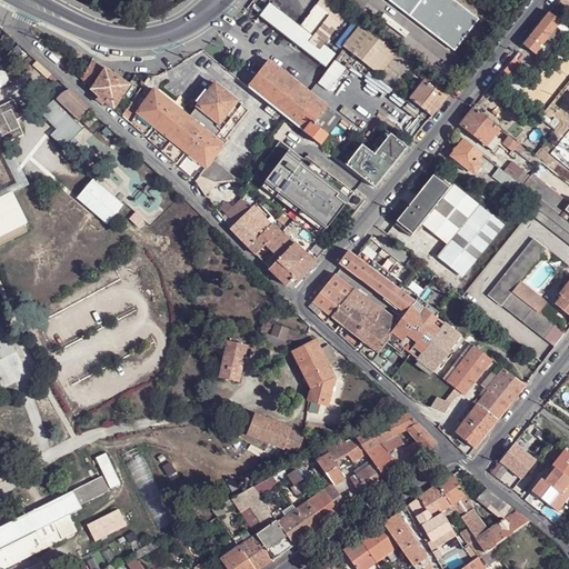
[(268,0),(253,19),(289,47),(292,42),(303,28),(301,27),(268,0)]
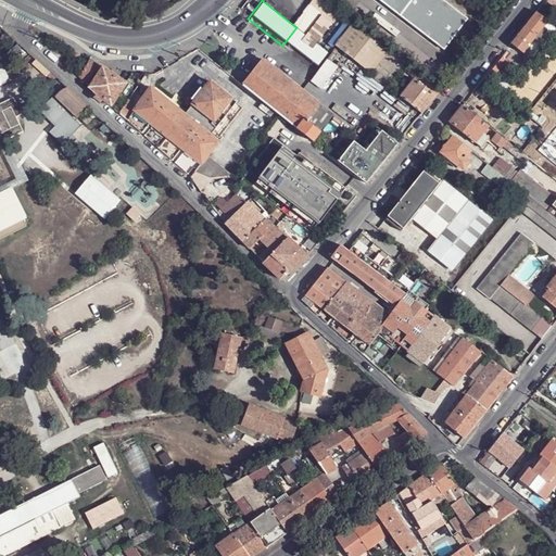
[(378,0),(444,50),(464,25),(468,19),(443,0),(378,0)]
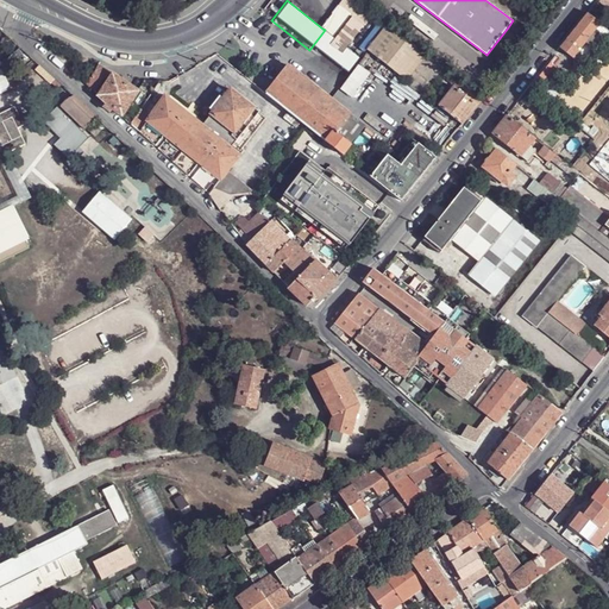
[(608,7),(598,0),(596,4),(607,13),(608,7)]
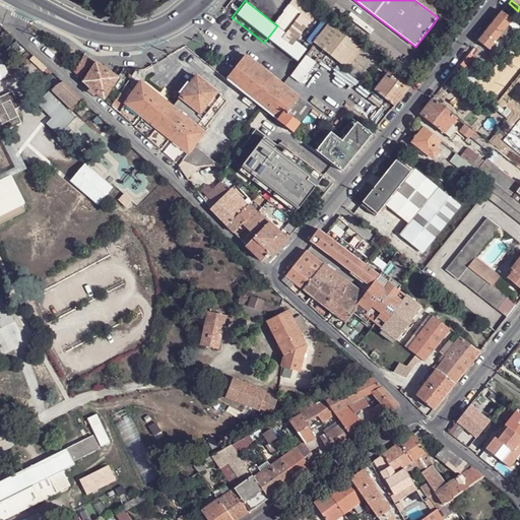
[(277,25),(267,39),(274,45),(301,12),(290,5),(275,24),(277,25)]
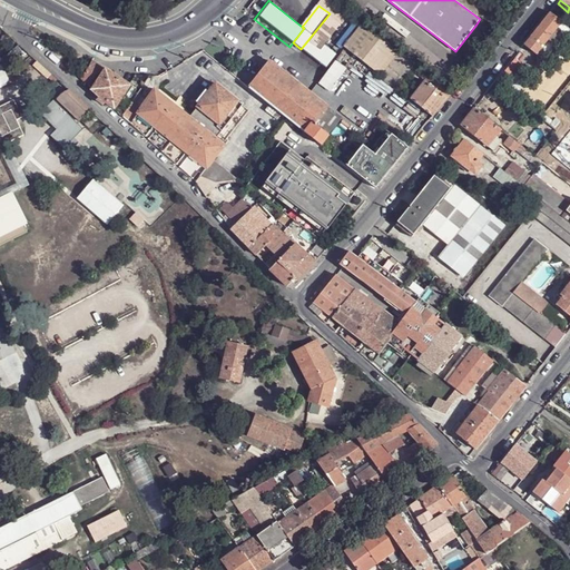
[(524,45),(536,53),(541,46),(561,21),(550,12),(524,45)]
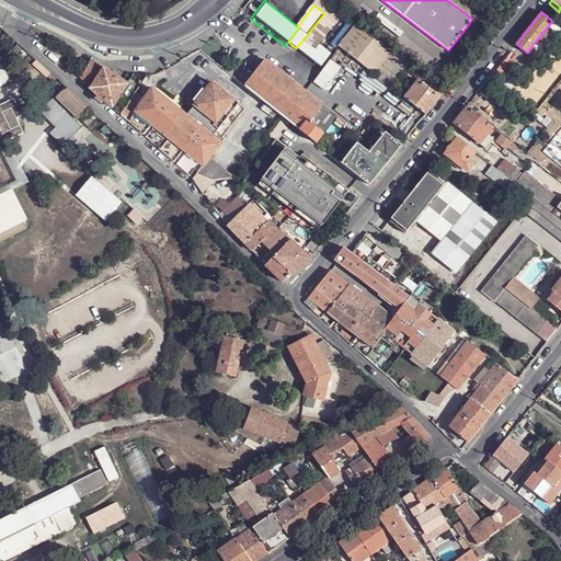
[(340,26),(325,14),(308,36),(322,48),(340,26)]
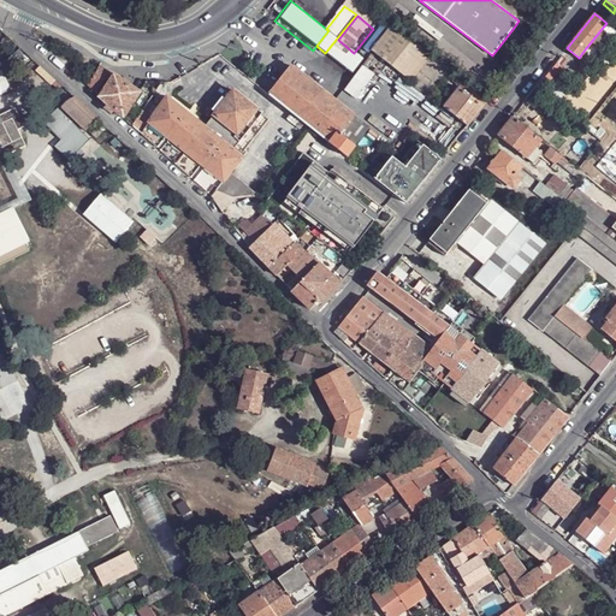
[(615,31),(615,30),(606,23),(585,49),(596,58),(615,31)]
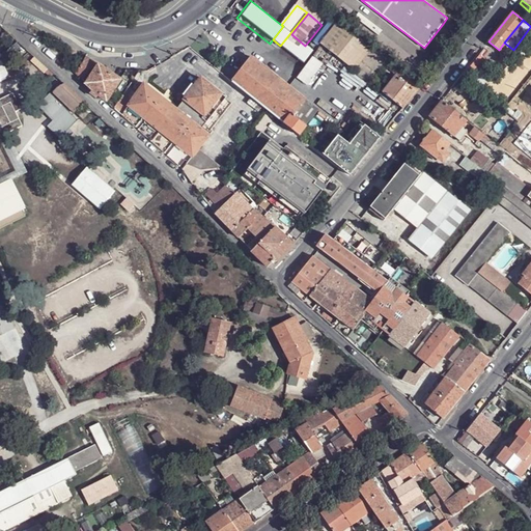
[(322,43),(355,68),(365,55),(371,48),(338,22),(322,43)]
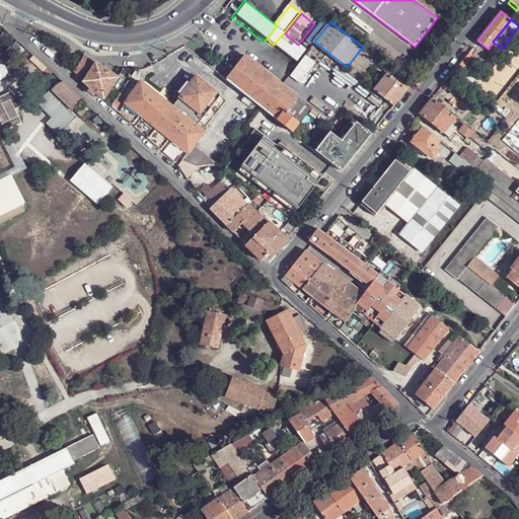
[(379,58),(364,46),(363,47),(357,54),(360,56),(373,66),(379,58)]
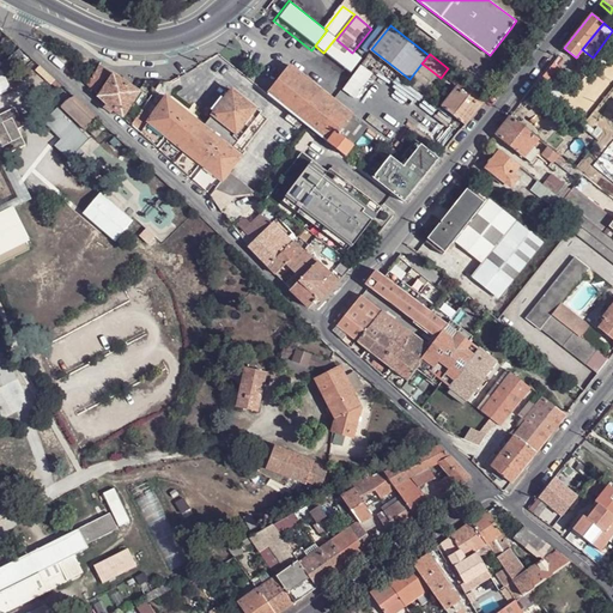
[(548,80),(557,68),(554,67),(557,65),(553,62),(542,76),(548,80)]
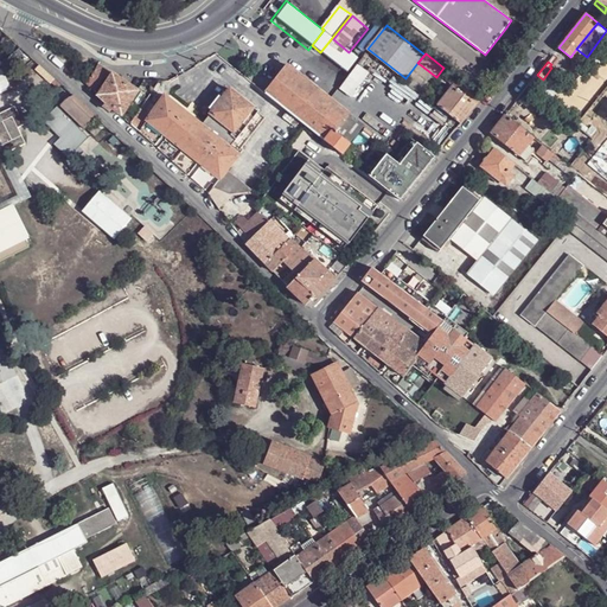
[(287,65),(270,85),(264,93),(304,123),(324,140),(333,129),(334,131),(347,113),(328,97),(287,65)]
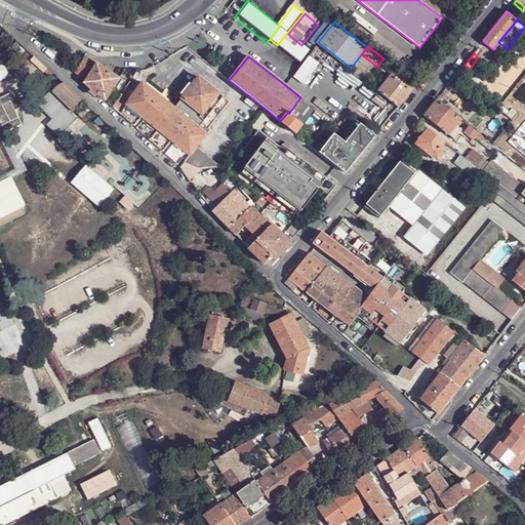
[(296,77),(304,83),(320,63),(312,56),(296,77)]
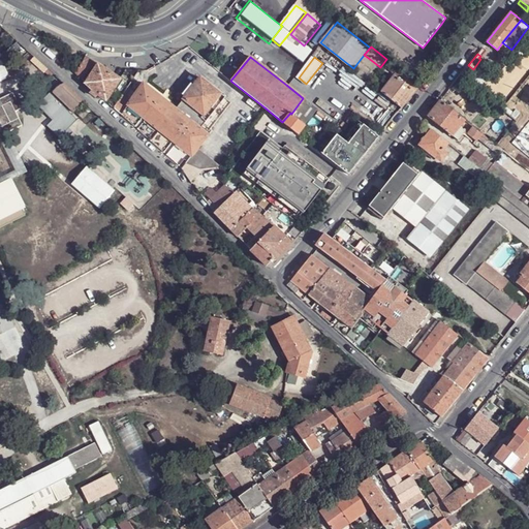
[(121,80),(98,64),(86,58),(75,73),(82,79),(93,89),(99,94),(106,100),(121,80)]
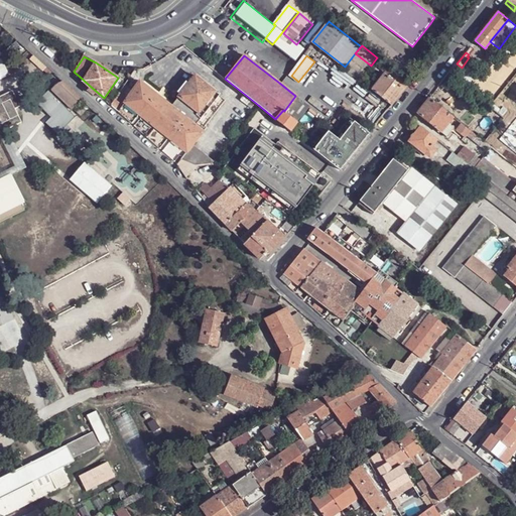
[(0,79),(9,75),(2,58),(0,58),(0,79)]
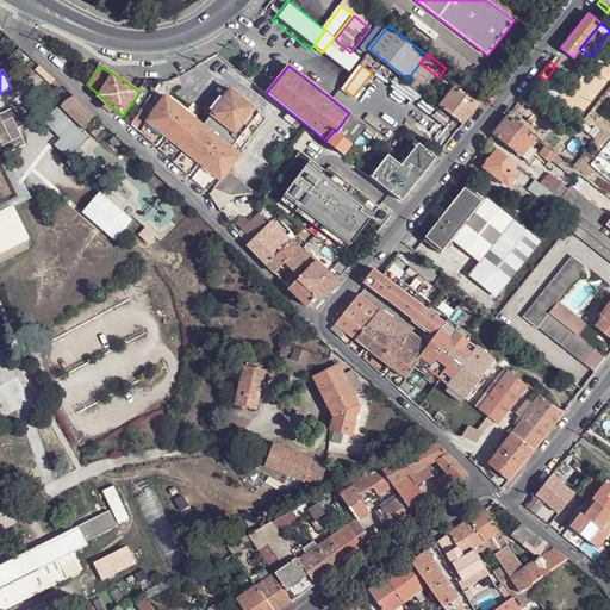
[(460,80),(454,87),(478,105),(484,98),(460,80)]
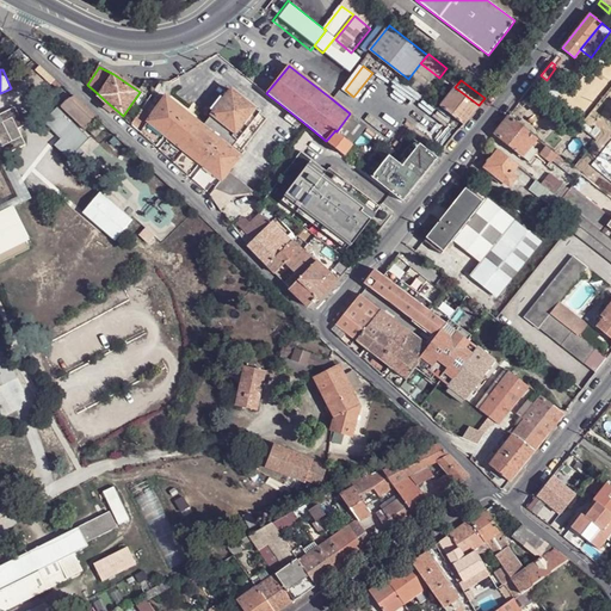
[(455,87),(440,106),(464,125),(479,105),(455,87)]
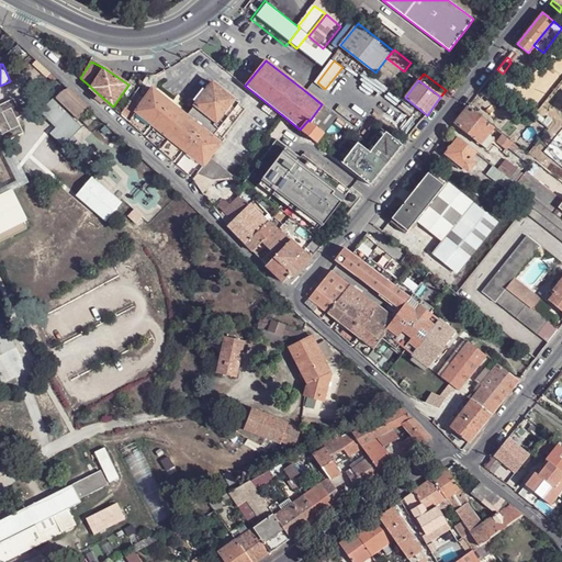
[(234,100),(213,82),(205,91),(197,103),(194,105),(216,123),(234,100)]
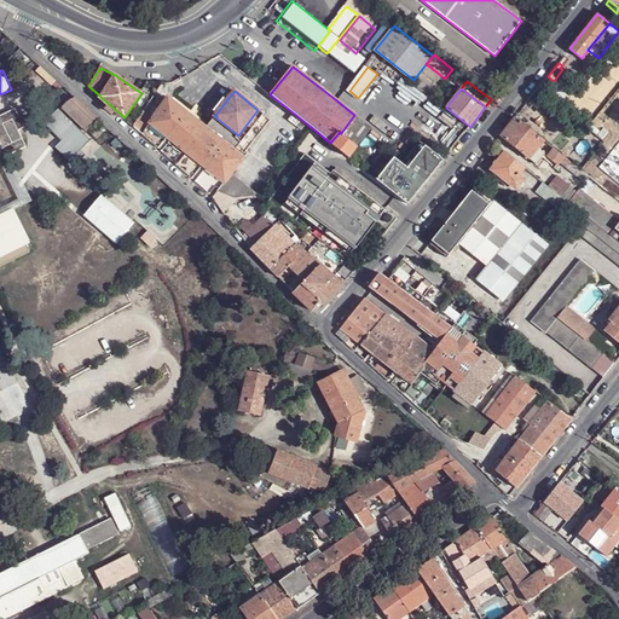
[(99,119),(76,97),(68,102),(63,108),(87,131),(99,119)]
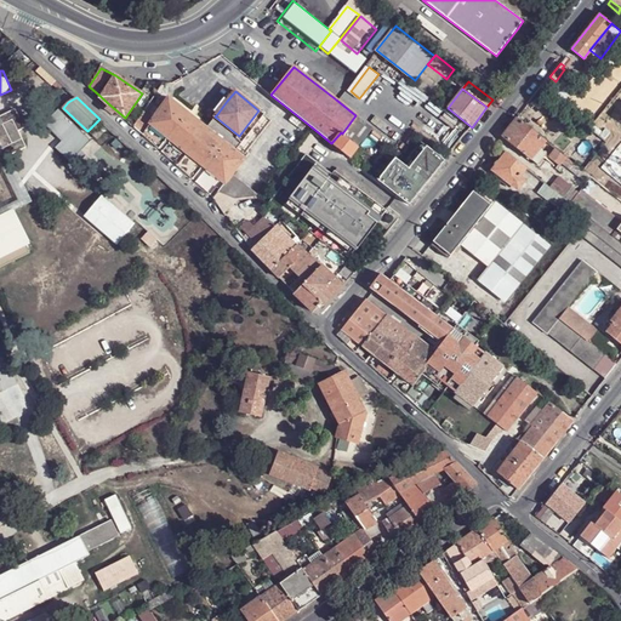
[(169,98),(152,123),(151,124),(224,183),(231,176),(244,159),(240,155),(234,152),(206,127),(169,98)]
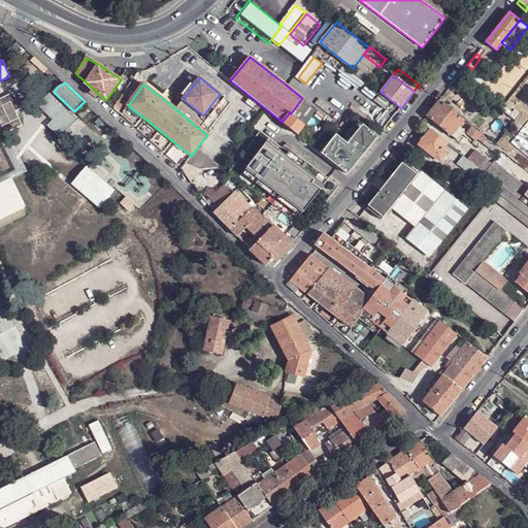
[(182,95),(185,97),(193,86),(191,84),(182,95)]
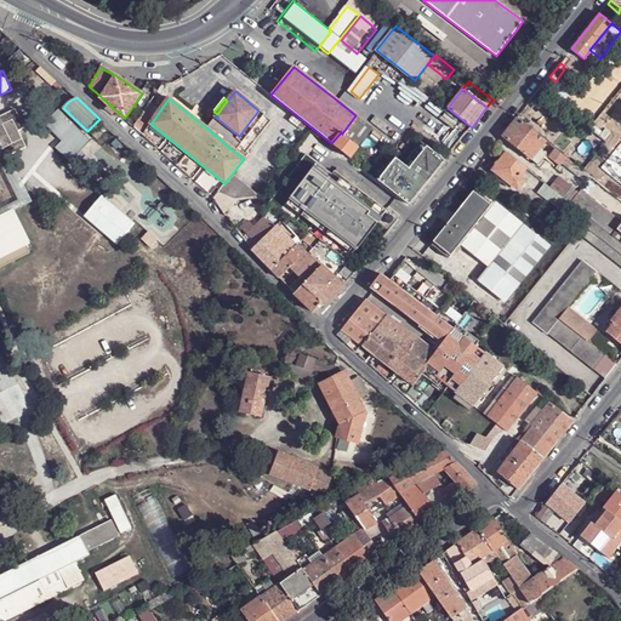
[(114,114),(117,110),(109,104),(107,108),(114,114)]
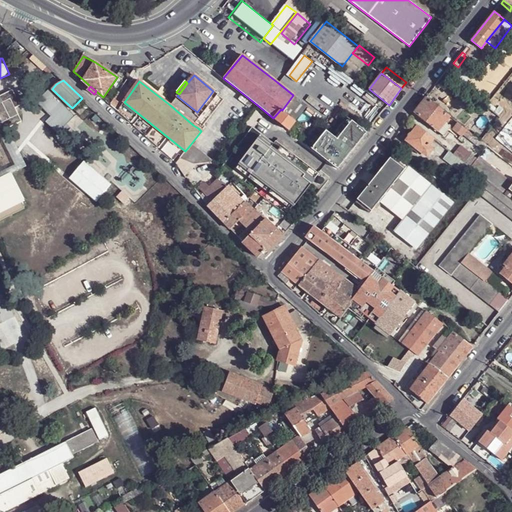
[(0,129),(20,119),(14,107),(20,104),(12,89),(0,95),(0,129)]
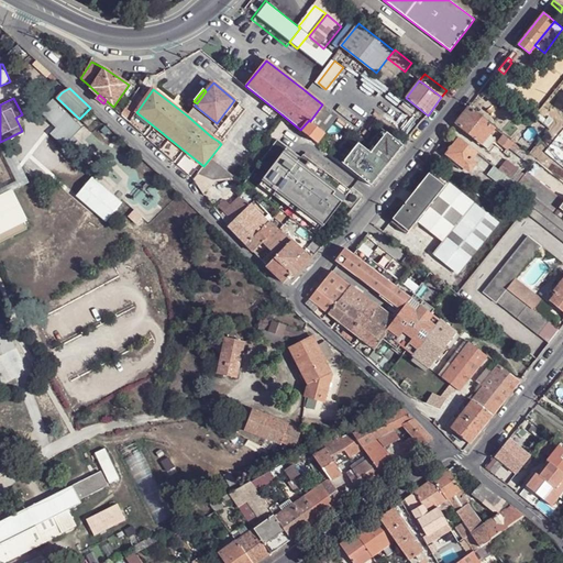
[(54,100),(42,113),(58,129),(53,134),(66,147),(63,151),(76,164),(86,155),(75,144),(78,142),(74,138),(83,129),(54,100)]
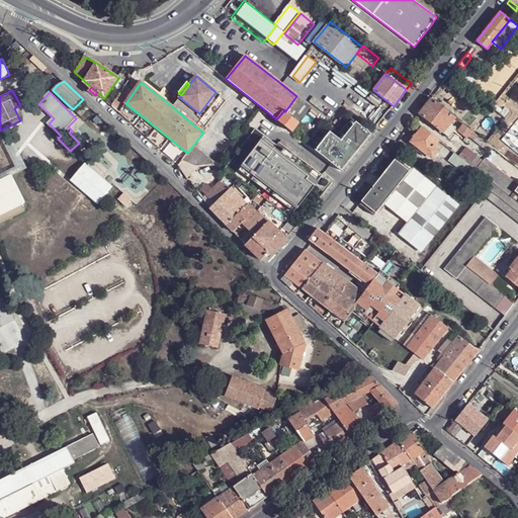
[(216,92),(199,113),(179,97),(172,106),(195,126),(197,124),(220,96),(216,92)]
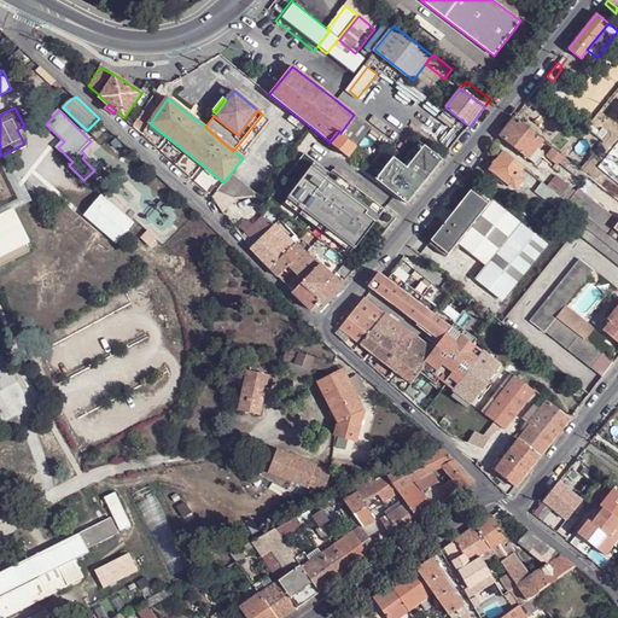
[(133,127),(141,134),(150,123),(151,122),(141,115),(133,127)]
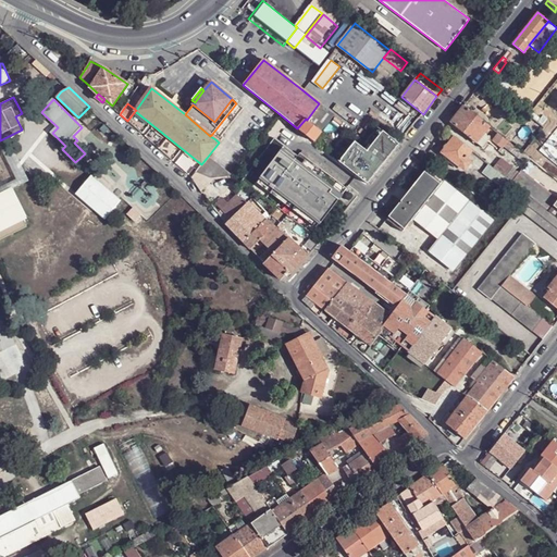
[(307,120),(321,132),(330,121),(334,115),(319,103),(307,120)]
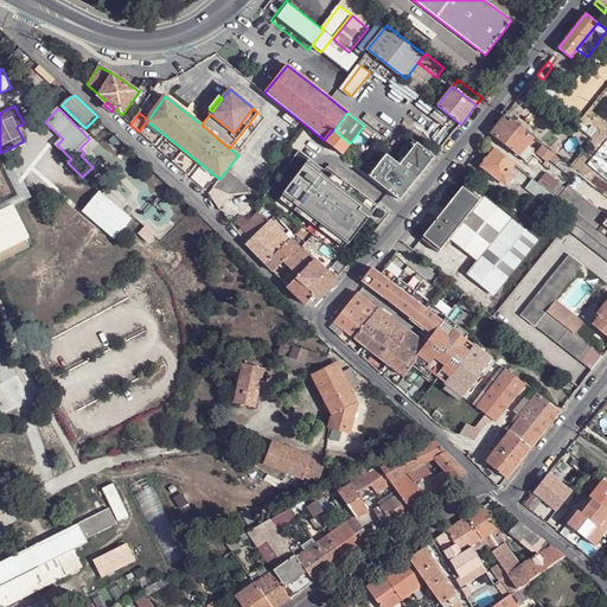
[(506,115),(491,134),(518,157),(522,152),(534,138),(506,115)]
